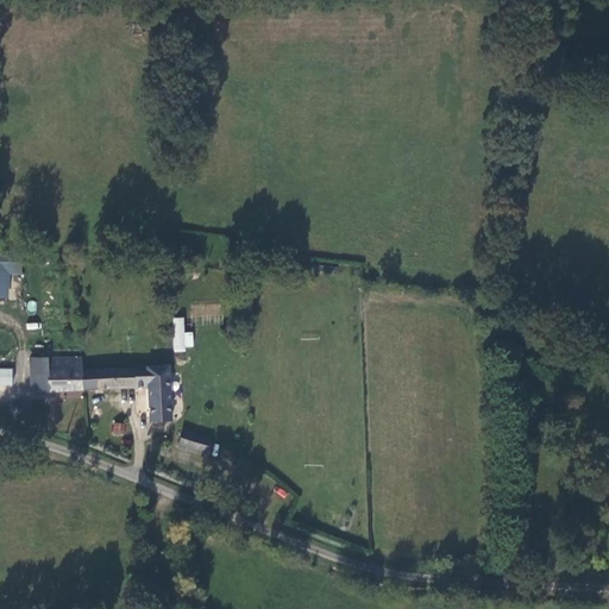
[(23,246),(0,246),(0,296),(7,297),(10,271),(20,271),(23,246)]
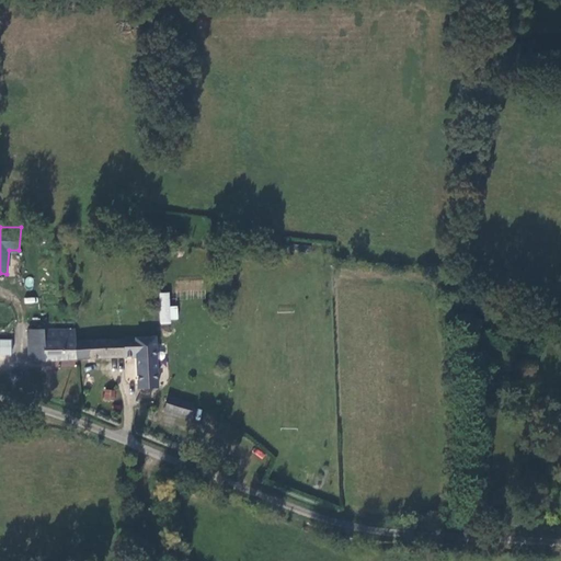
[(178,322),(179,306),(170,306),(170,293),(160,292),(159,322),(178,322)]
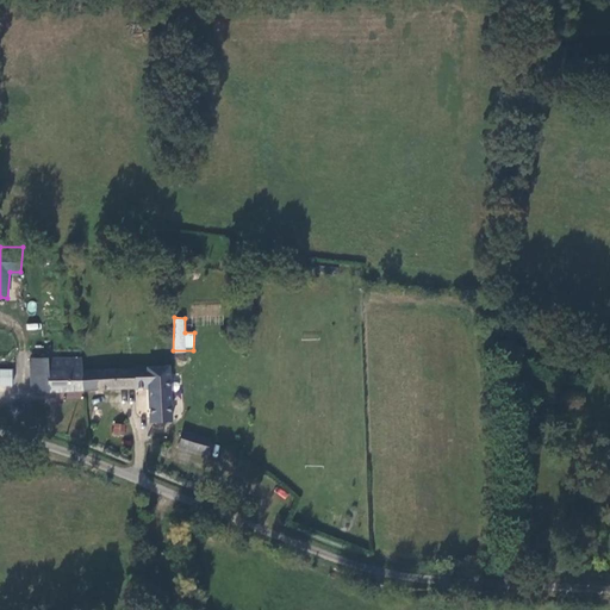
[(31,396),(82,391),(81,372),(73,373),(72,359),(45,360),(32,361),(30,365),(31,396)]
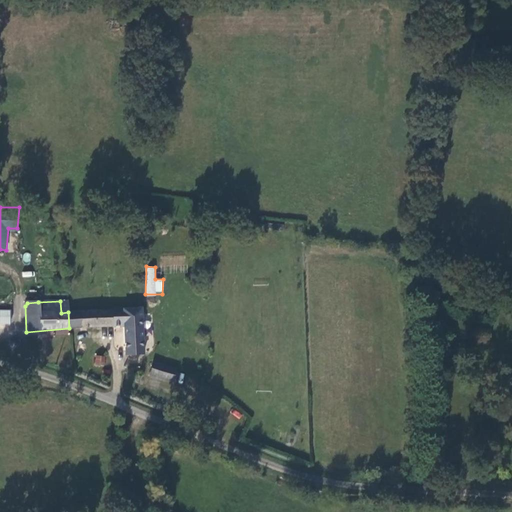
[(126,356),(142,355),(141,308),(68,312),(69,328),(123,326),(126,356)]
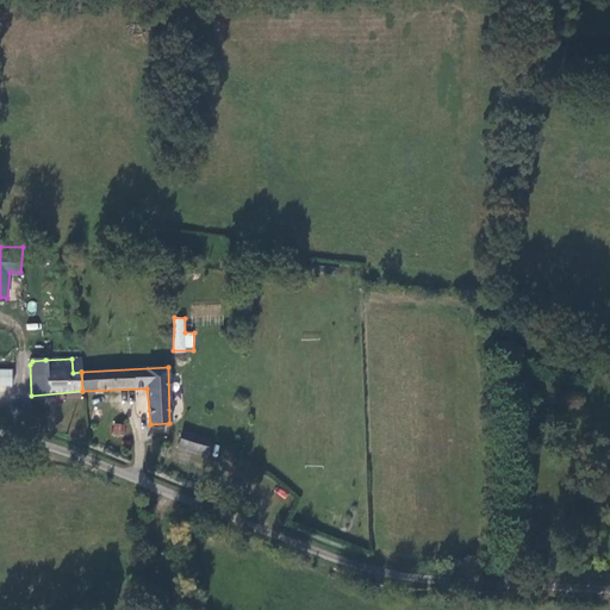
[(11,369),(0,369),(0,387),(12,387),(11,369)]
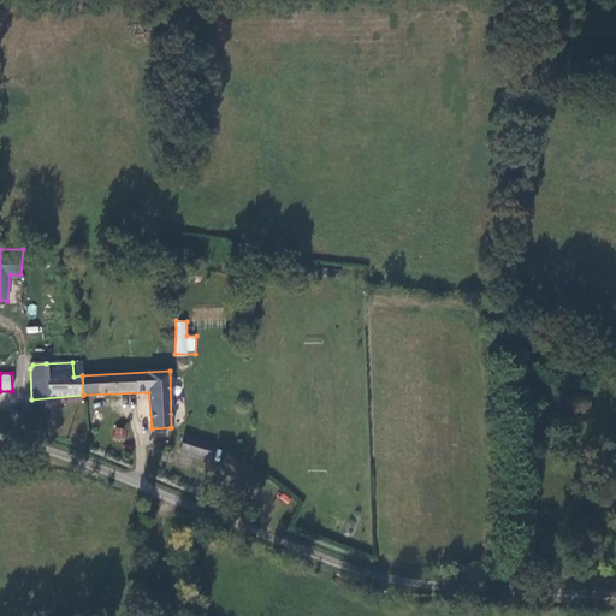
[(124,440),(125,430),(114,428),(114,439),(124,440)]
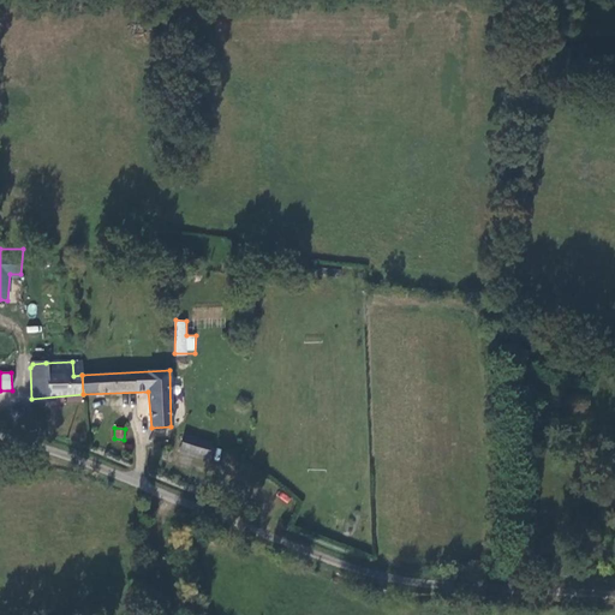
[(179,449),(207,458),(210,443),(184,435),(179,449)]
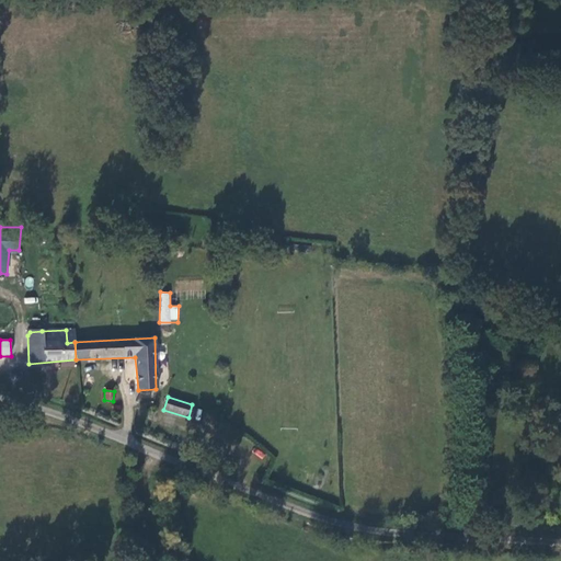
[(261,459),(265,455),(256,447),(252,451),(261,459)]
